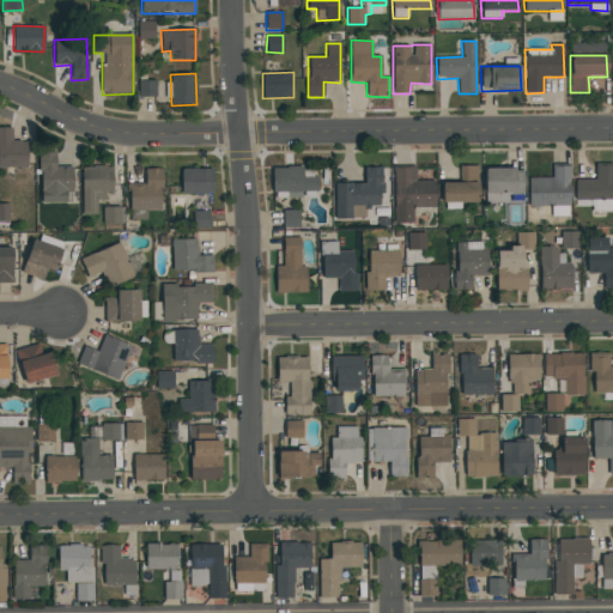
[(0,167),(26,168),(28,141),(12,141),(12,128),(0,127),(0,167)]
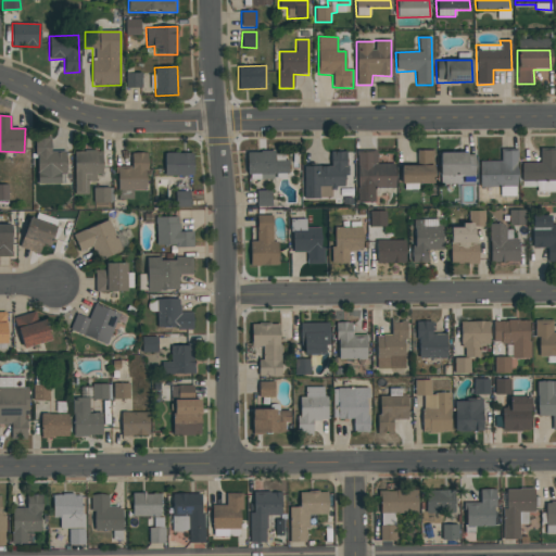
[(61,185),(61,174),(65,175),(66,152),(50,151),(50,138),(37,138),(36,185),(61,185)]
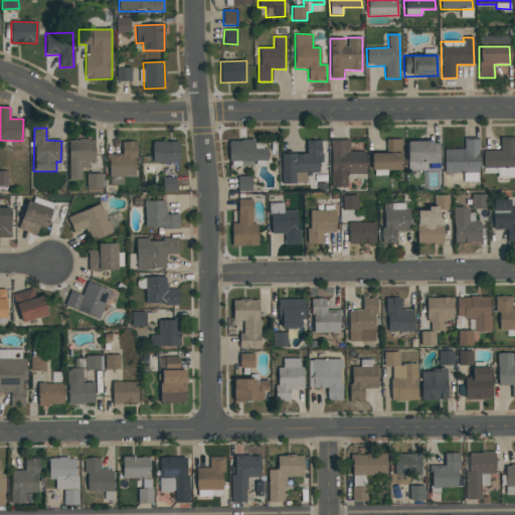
[(371,154),(371,171),(385,171),(385,170),(401,170),(400,139),(386,140),(386,154),(371,154)]
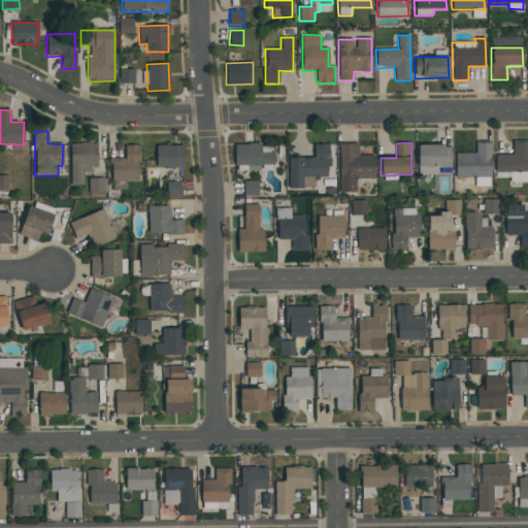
[(456,153),(455,177),(475,177),(474,187),(490,187),(491,142),(475,142),(474,154),(456,153)]
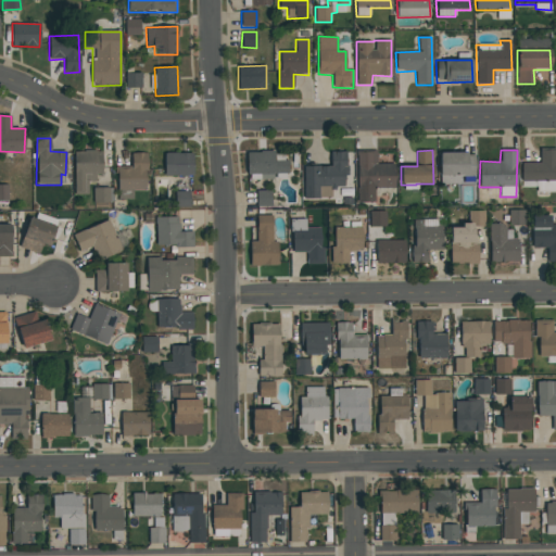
[(521,188),(535,188),(535,192),(555,191),(555,150),(540,150),(540,163),(521,163),(521,188)]
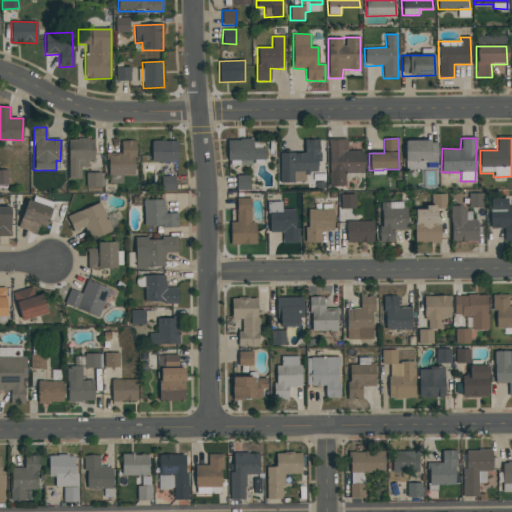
[(92,139),(68,139),(69,180),(82,179),(82,167),(93,167),(92,139)]
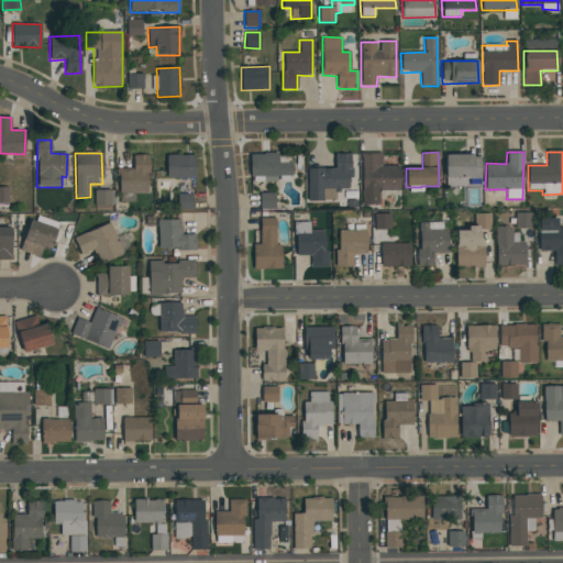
[(250,179),(277,179),(277,176),(291,176),(291,162),(277,163),(277,153),(250,154),(250,179)]
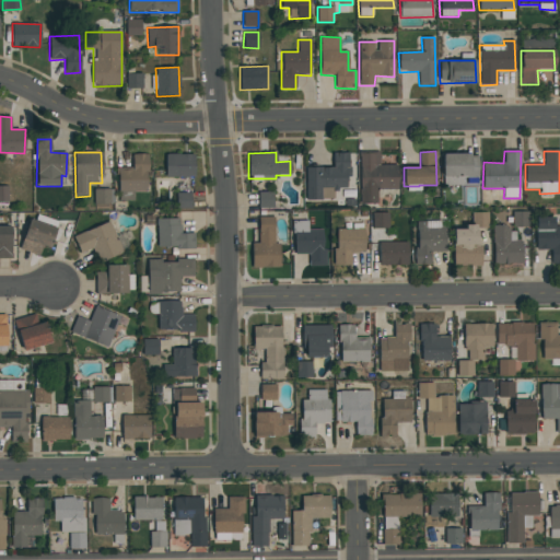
[(380,165),(380,152),(359,153),(360,205),(377,205),(377,190),(397,189),(397,165),(380,165)]
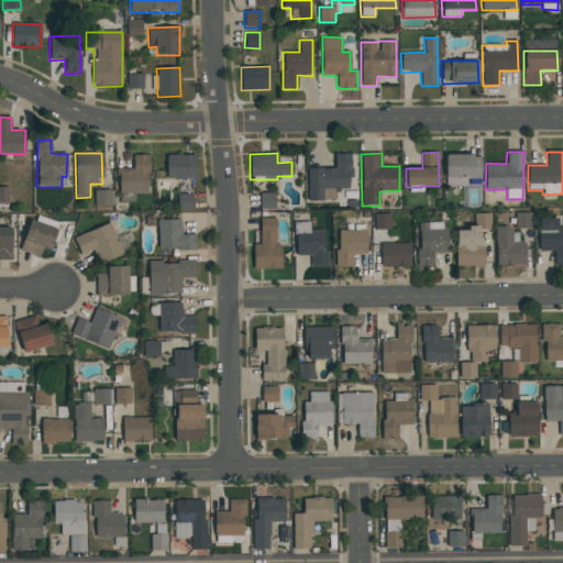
[(307,168),(307,201),(322,201),(322,189),(349,189),(349,179),(352,179),(351,154),(334,154),(334,168),(307,168)]
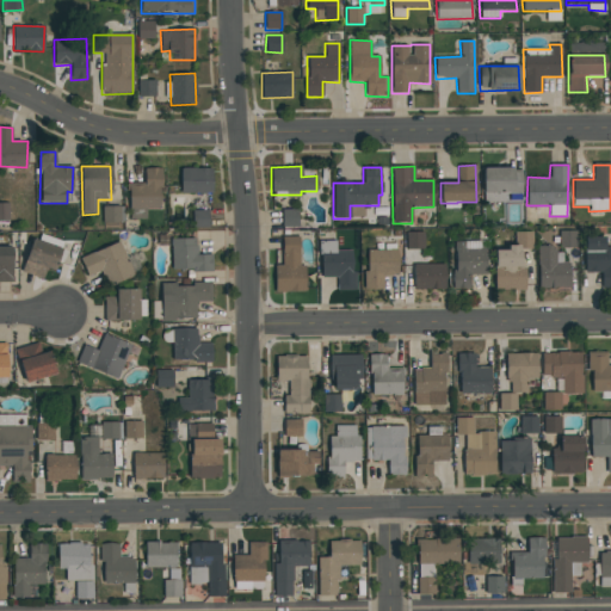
[(144,183),(129,183),(129,210),(161,209),(160,168),(144,168),(144,183)]
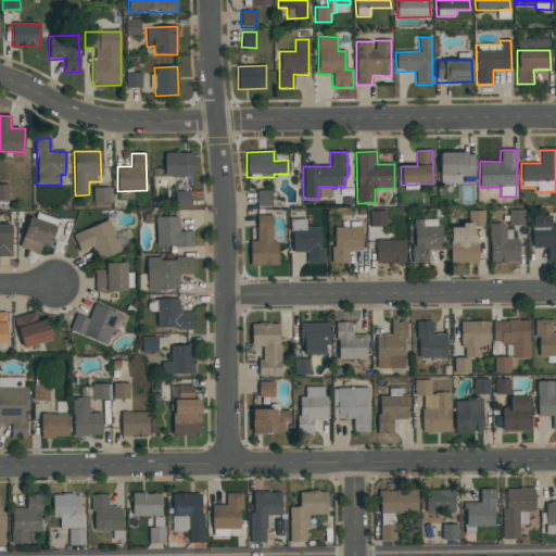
[(164,176),(192,176),(193,153),(164,153),(164,176)]
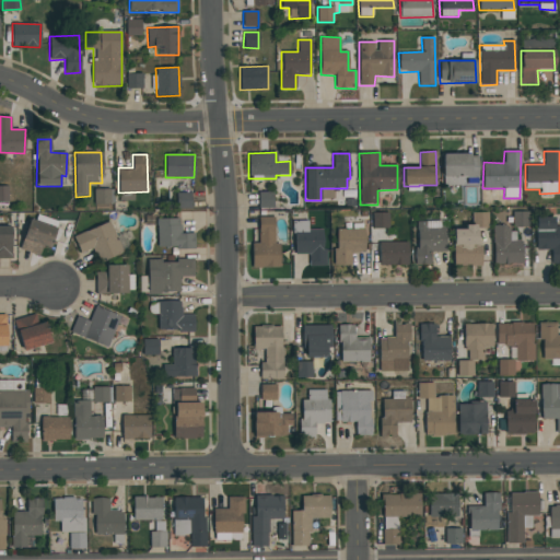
[(442,154),(443,186),(479,186),(478,154),(442,154)]
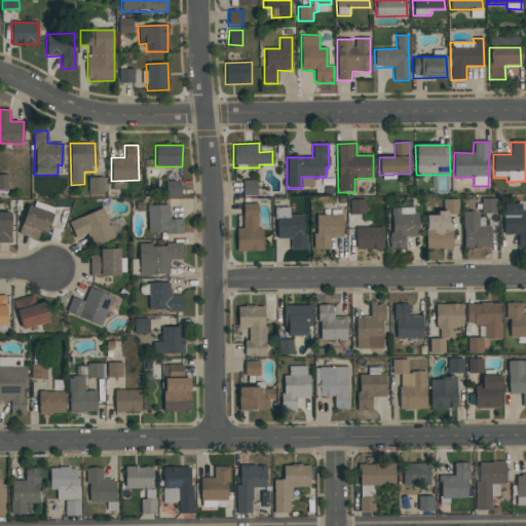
[(106,178),(88,178),(88,192),(106,191),(106,178)]
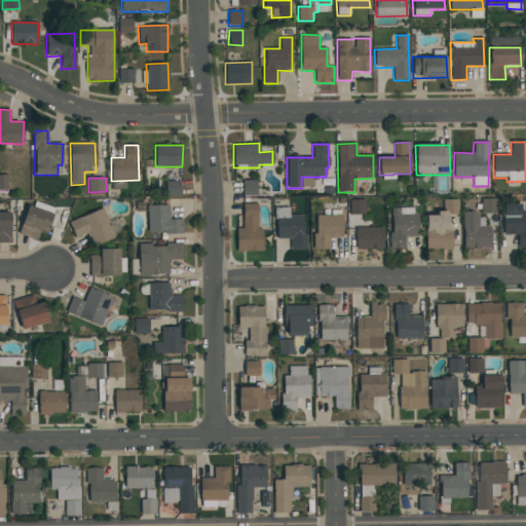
[(243,181),(256,181),(256,195),(243,195),(243,181)]
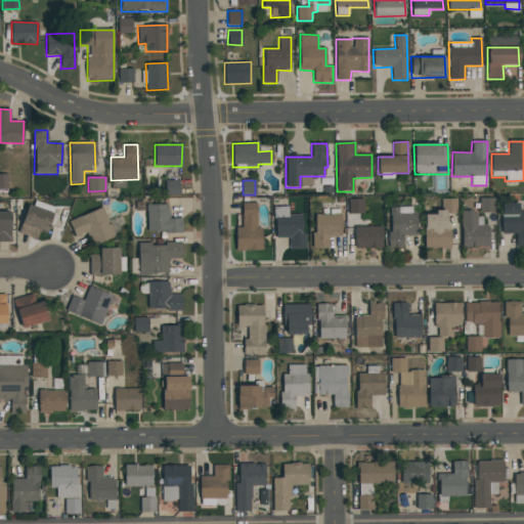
[(179,195),(179,181),(166,181),(166,195),(179,195)]
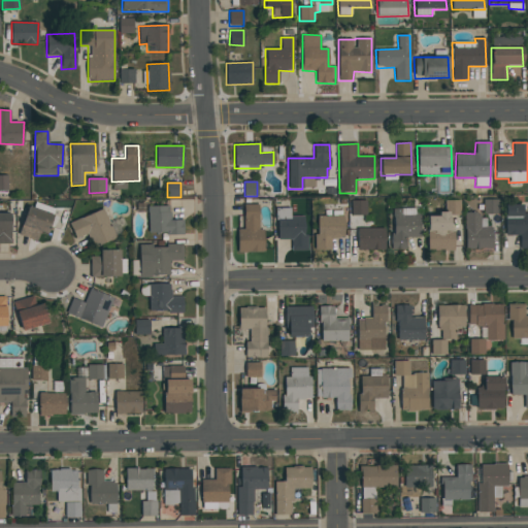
[(498,213),(497,199),(484,199),(484,213),(498,213)]
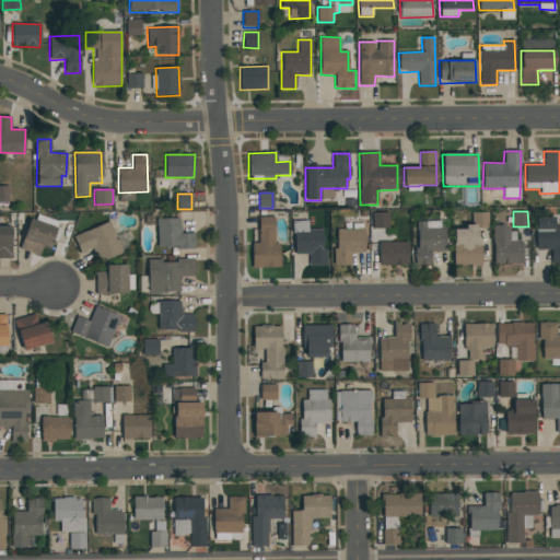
[(372,212),(388,212),(388,229),(372,229),(372,212)]
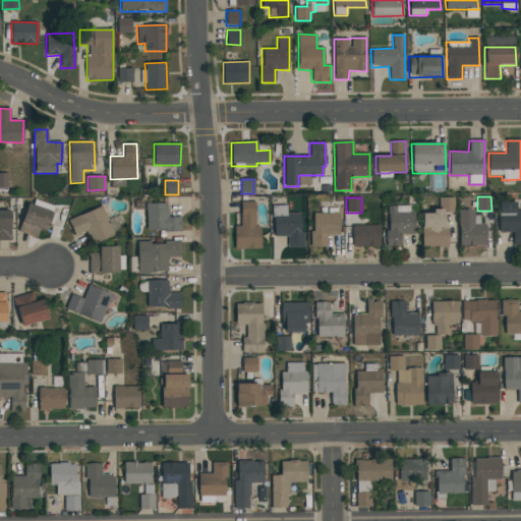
[(421,246),(446,247),(447,213),(454,213),(454,198),(440,197),(440,210),(432,210),(432,215),(422,215),(421,246)]
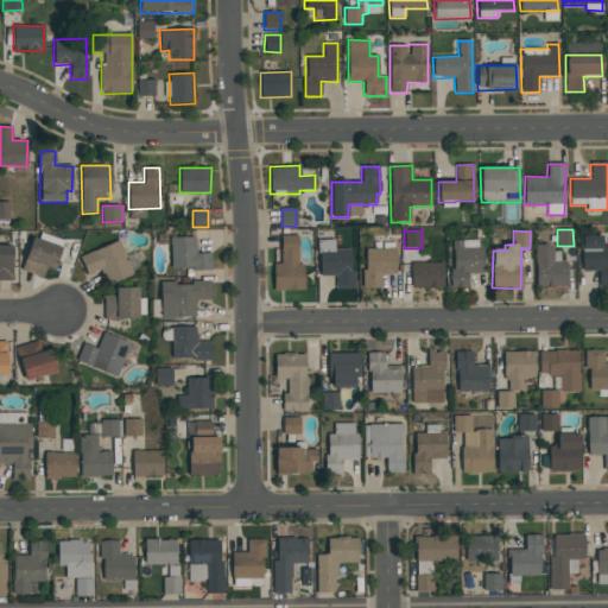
[(273,291),(304,290),(303,265),(298,265),(298,235),(280,235),(280,264),(273,265),(273,291)]
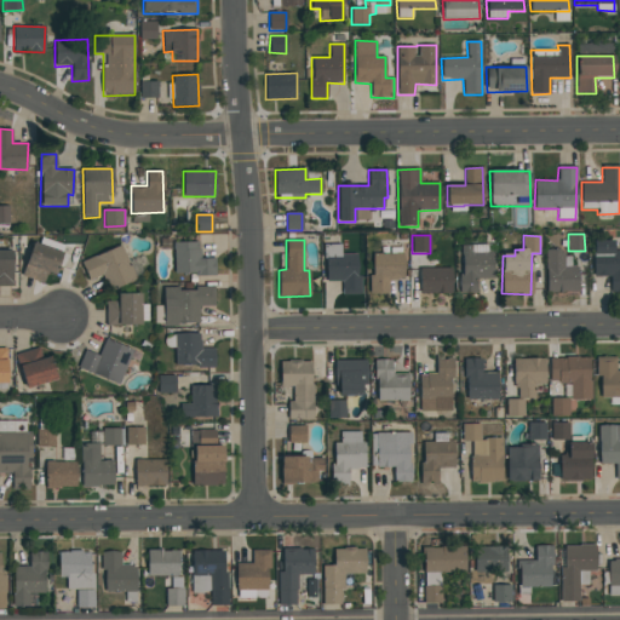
[(613,240),(592,240),(593,277),(610,276),(610,292),(619,292),(619,251),(613,251),(613,240)]
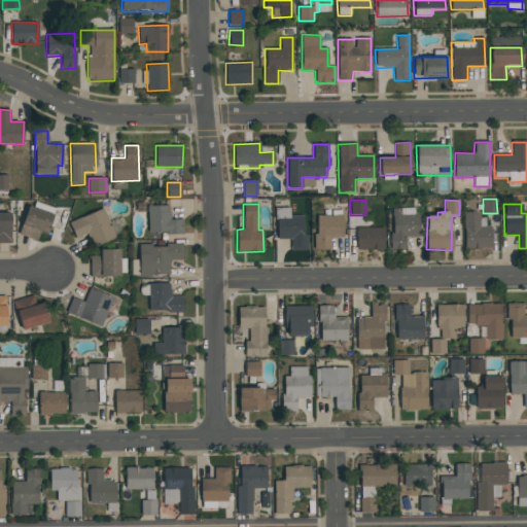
[(40,233),(46,235),(54,215),(28,206),(19,235),(37,241),(40,233)]
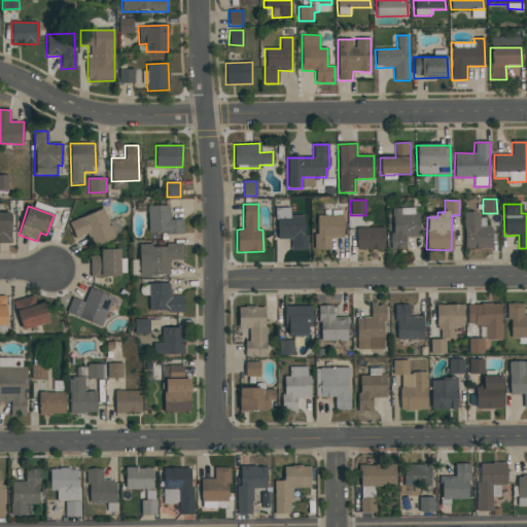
[(147,206),(148,234),(183,234),(182,219),(170,219),(170,206),(147,206)]
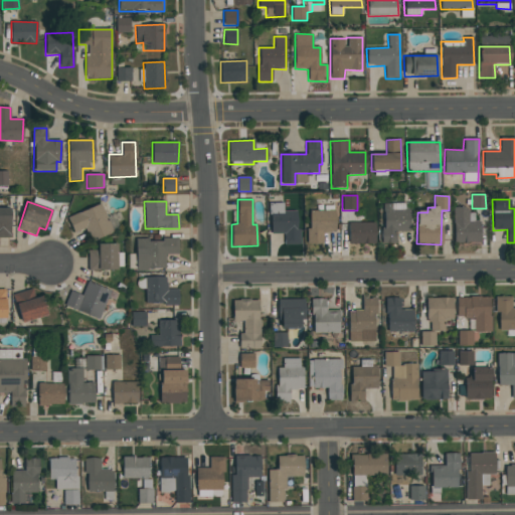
[(67,217),(73,234),(88,228),(93,240),(113,232),(101,203),(67,217)]
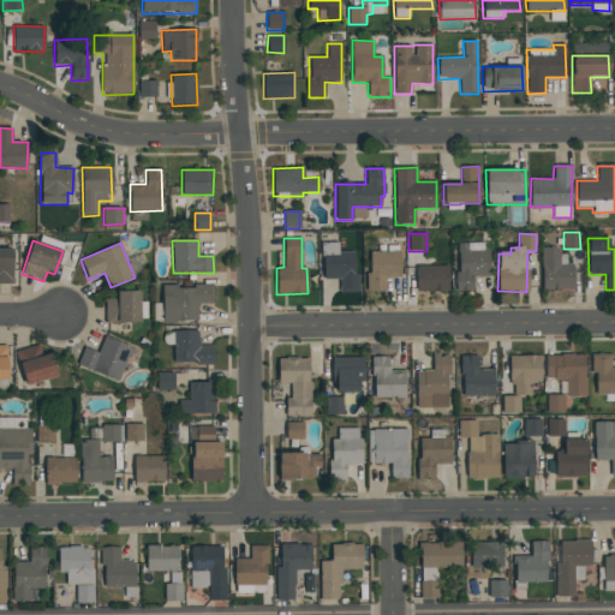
[(357,252),(338,252),(339,243),(322,243),(321,279),(340,279),(340,292),(356,292),(357,252)]
